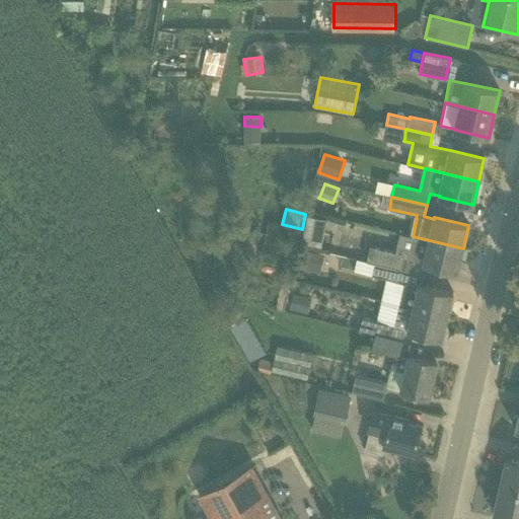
[(321,247),(327,219),(307,214),(300,243),(321,247)]
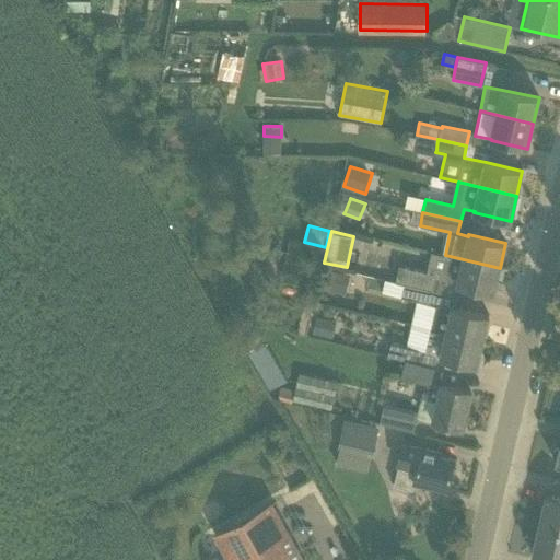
[(445,255),(431,252),(428,266),(427,272),(399,266),(396,282),(434,292),(446,294),(448,282),(457,283),(456,286),(493,294),(500,268),(445,255)]
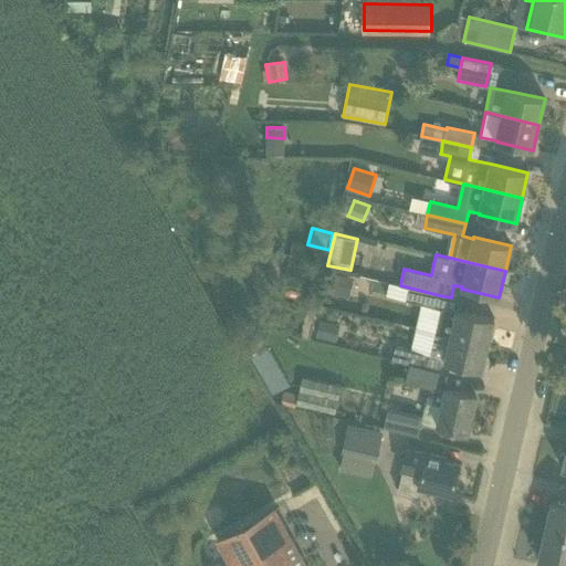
[(354,278),(332,272),(326,292),(349,297),(354,278)]
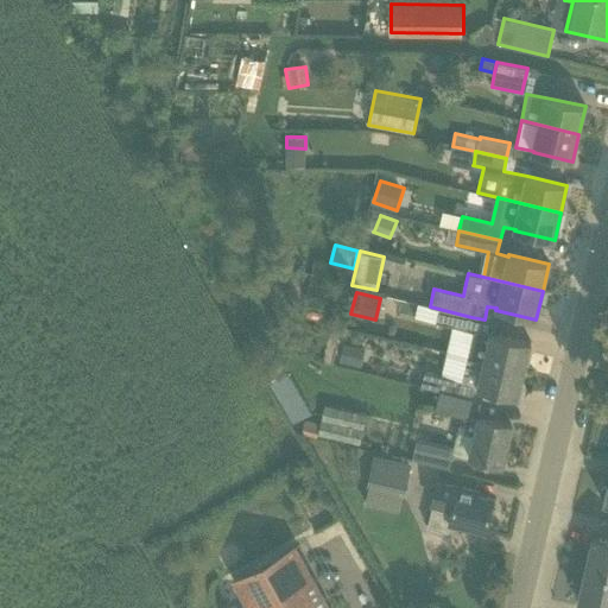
[(469,330),(472,317),(430,306),(426,305),(417,304),(415,317),(424,320),(437,322),(437,323),(453,327),(469,330)]
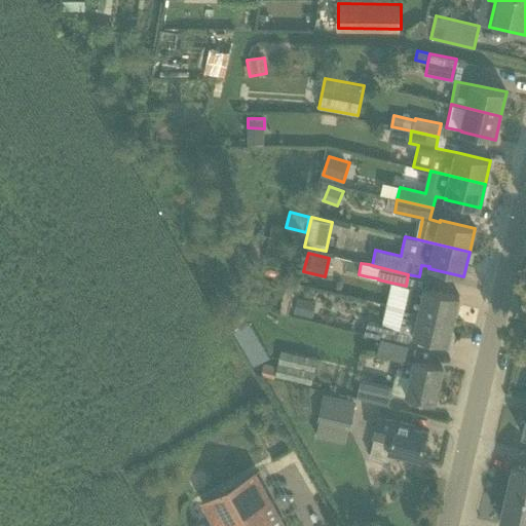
[(405,308),(453,321),(459,296),(424,288),(424,290),(410,287),(406,286),(391,283),(386,304),(405,308)]
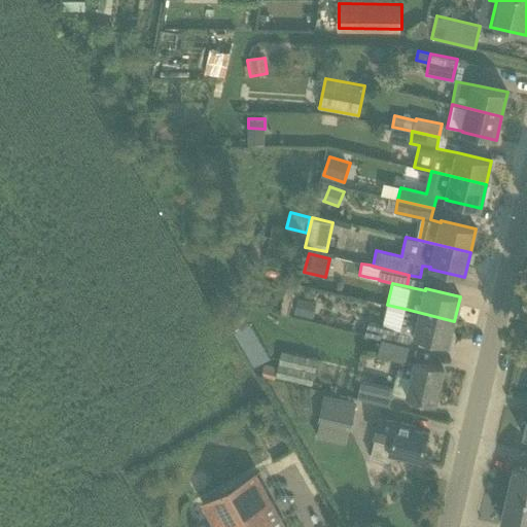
[(293,315),(307,318),(311,301),(297,299),(293,315)]
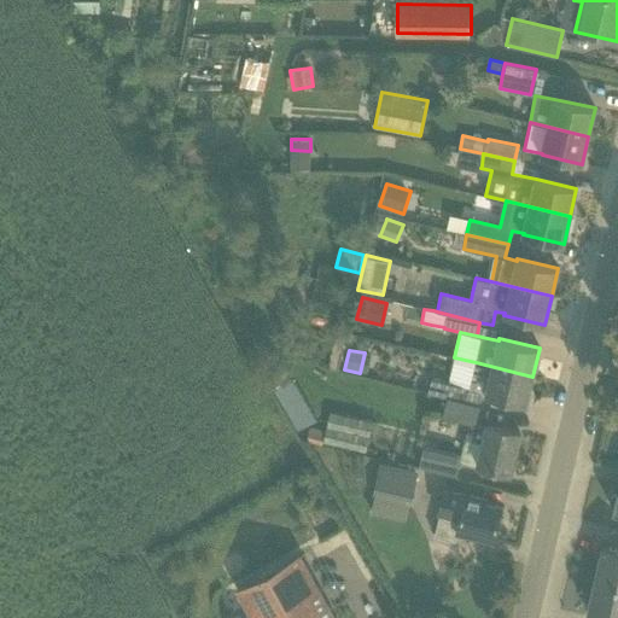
[(485,395),(526,404),(532,377),(476,362),(454,357),(448,383),(464,386),(470,388),(470,389),(487,392),(485,395)]
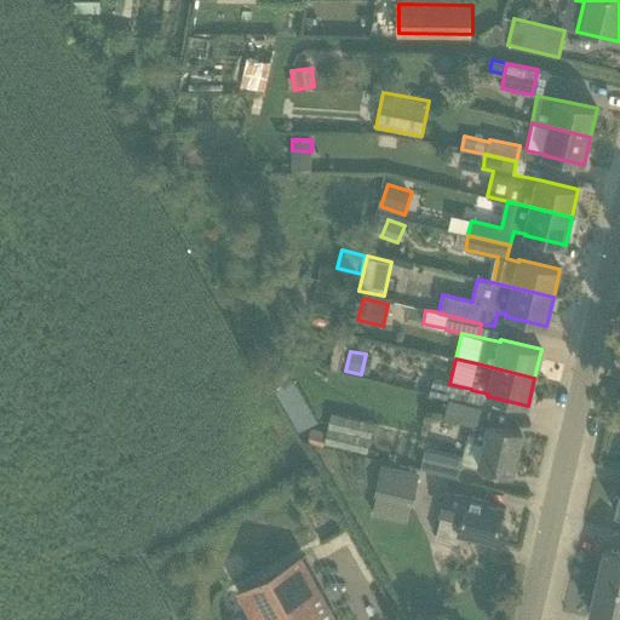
[(319,420),(288,369),(273,380),(276,388),(274,389),(299,431),(319,420)]
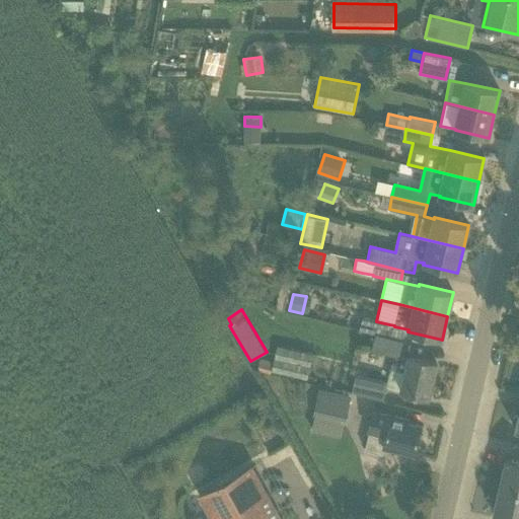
[(386,337),(389,324),(376,321),(363,318),(360,330),(386,337)]
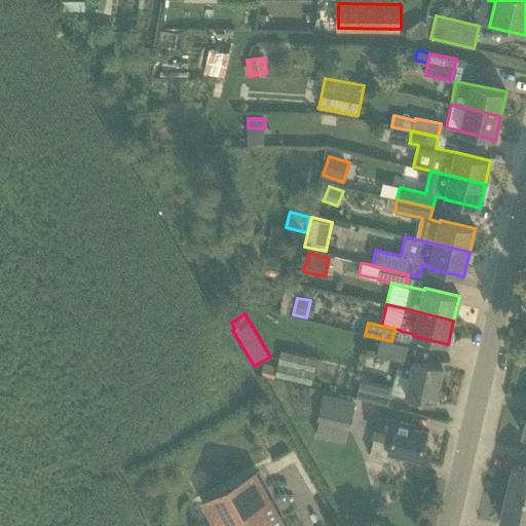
[(435,402),(443,368),(415,362),(415,363),(400,360),(397,374),(411,377),(407,396),(435,402)]
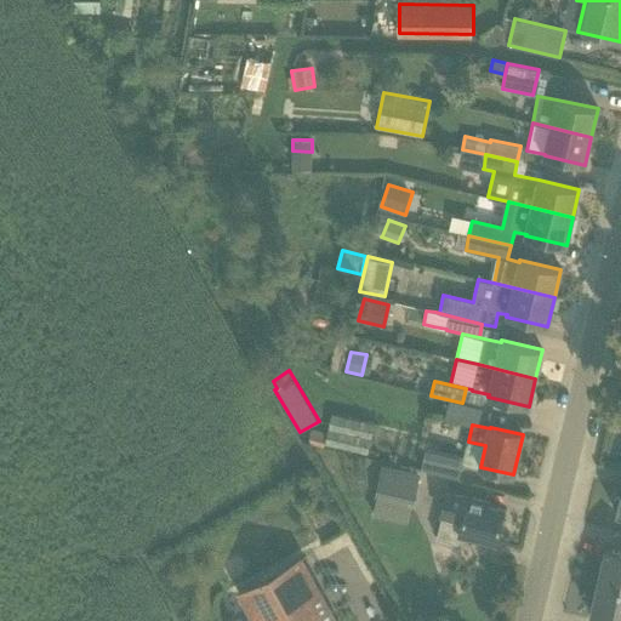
[(325,444),(328,432),(314,429),(311,432),(308,443),(324,448),(325,444)]
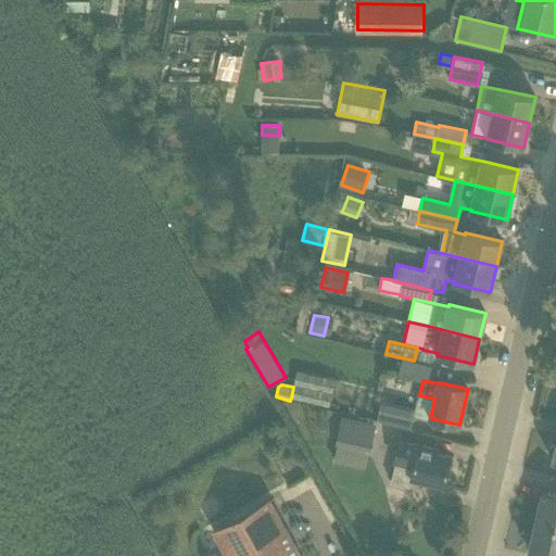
[(415,408),(392,403),(393,399),(383,396),(377,420),(411,428),(415,408)]
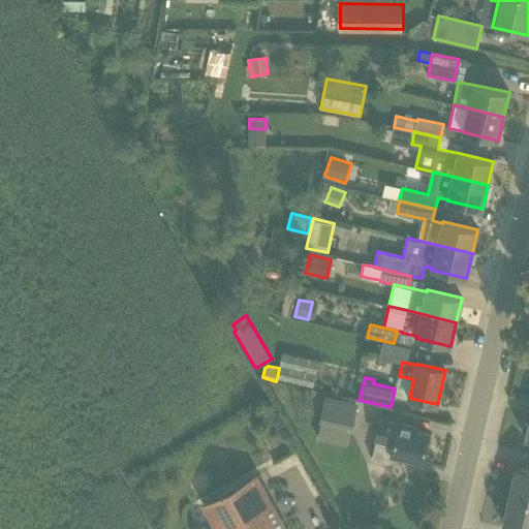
[(350,434),(352,423),(356,404),(325,397),(324,400),(314,398),(312,409),(322,412),(319,427),(350,434)]
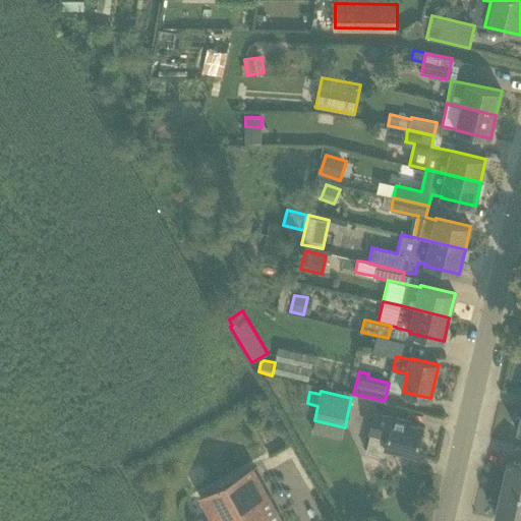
[(383,455),(384,448),(416,455),(422,427),(409,423),(409,420),(373,413),(367,441),(366,453),(383,455)]
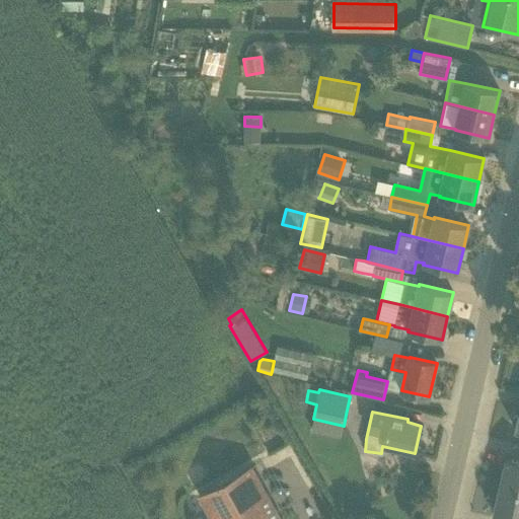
[(518,491),(518,461),(507,459),(501,487),(518,491)]
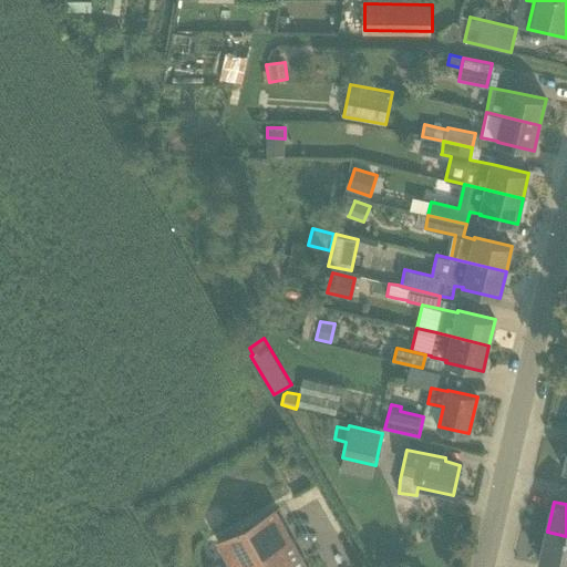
[(217,540),(232,566),(307,566),(275,508),(217,540)]
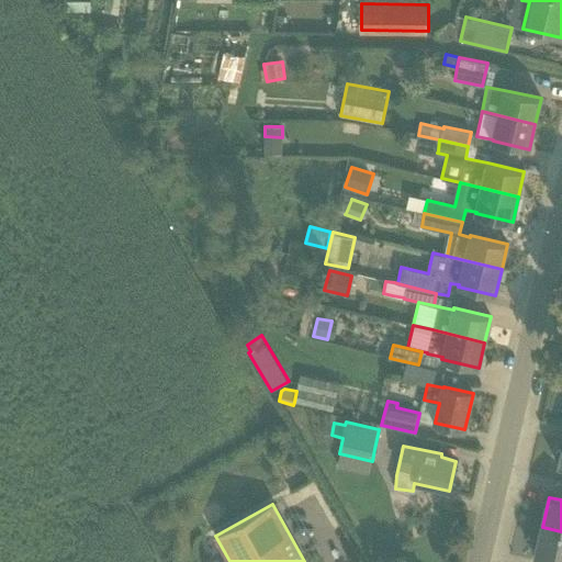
[(561,561),(561,531),(542,527),(535,558),(557,561),(561,561)]
